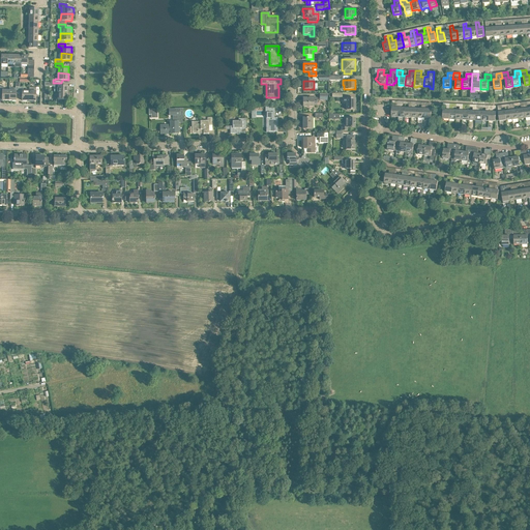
[(9,90),(9,100),(17,100),(17,94),(20,94),(20,87),(20,83),(16,83),(16,87),(16,88),(9,88),(9,90)]
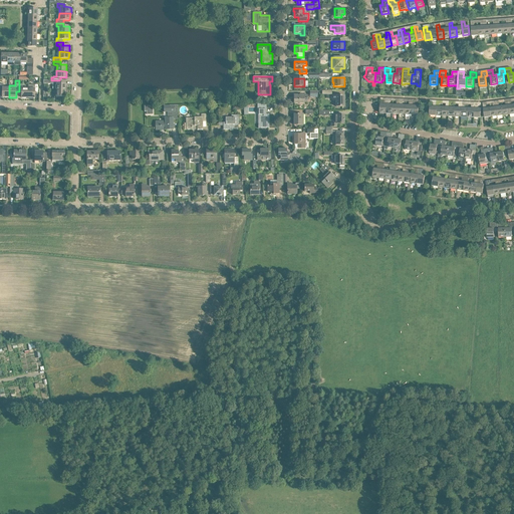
[(59,80),(53,80),(43,80),(43,83),(54,84),(54,89),(56,89),(65,90),(67,90),(67,84),(66,84),(66,83),(59,83),(59,80)]
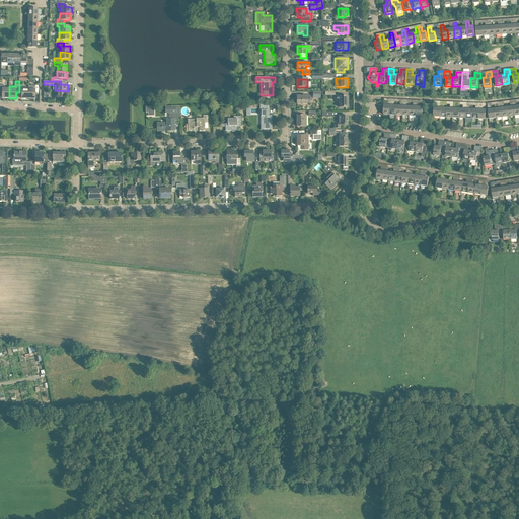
[(2,98),(9,98),(9,88),(3,88),(3,85),(0,84),(0,91),(2,91),(2,98)]
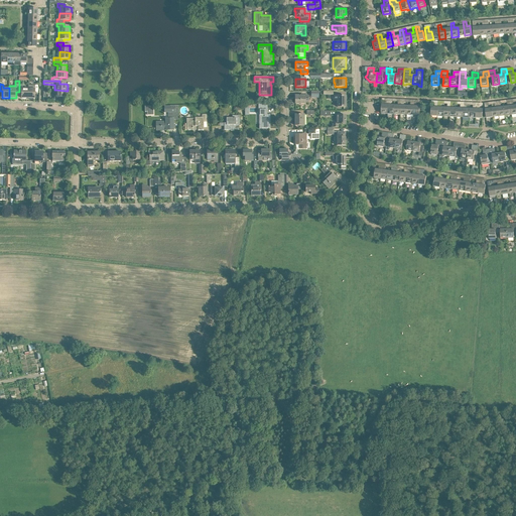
[(22,89),(22,85),(19,85),(19,92),(21,92),(21,98),(28,98),(28,89),(22,89)]
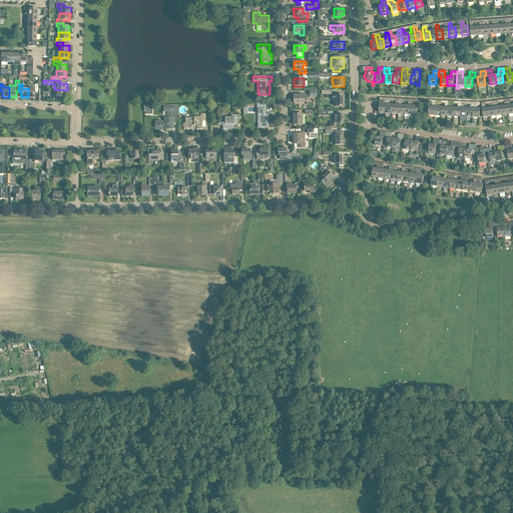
[(28,84),(28,88),(28,97),(35,98),(35,91),(38,91),(38,85),(34,85),(28,84)]
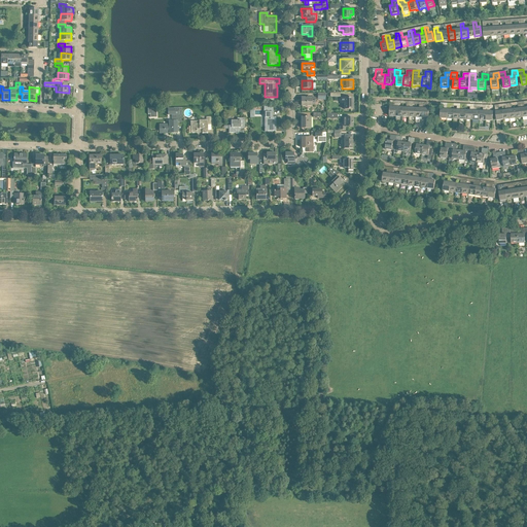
[(67,93),(58,92),(58,96),(56,96),(56,102),(61,103),(61,102),(61,99),(67,99),(69,99),(69,93),(67,93)]
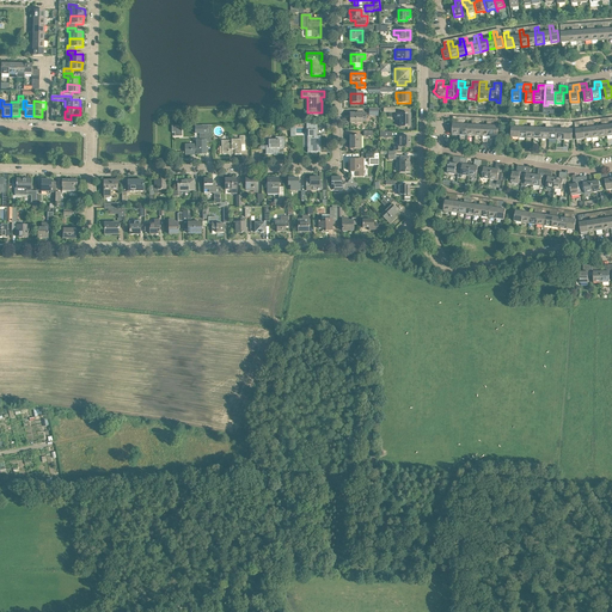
[(366,114),(356,114),(350,114),(350,123),(362,123),(362,120),(366,120),(366,114)]
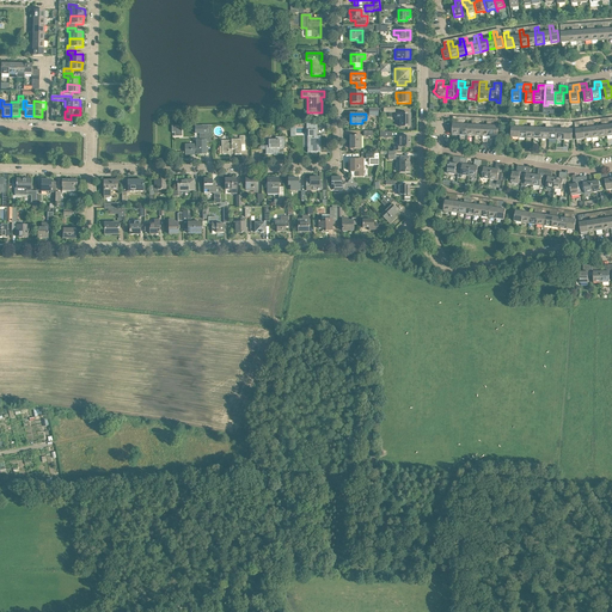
[(401,127),(410,127),(410,114),(397,114),(397,120),(401,120),(401,127)]
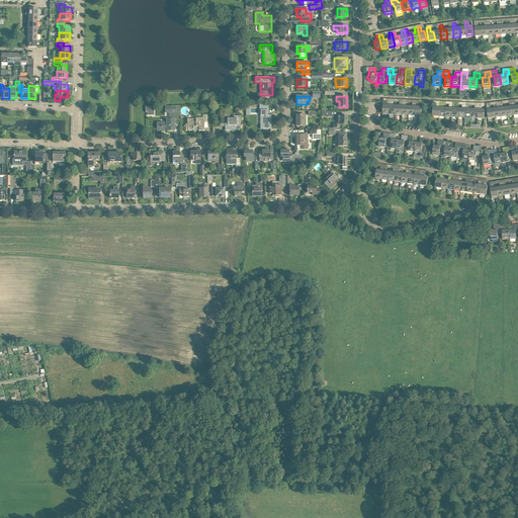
[(503,107),(503,104),(502,102),(499,103),(501,117),(507,116),(506,107),(503,107)]
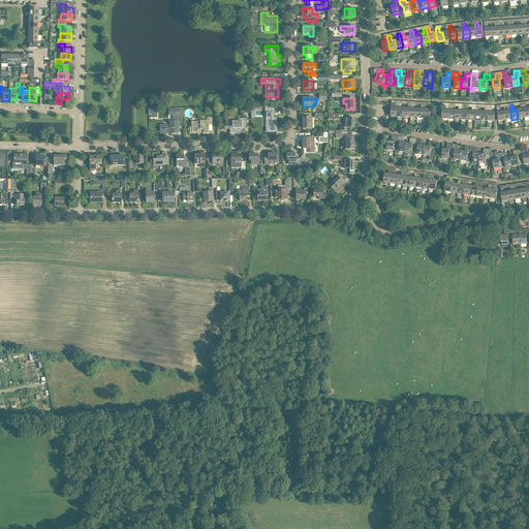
[(500,106),(497,106),(498,121),(505,120),(503,111),(500,112),(500,106)]
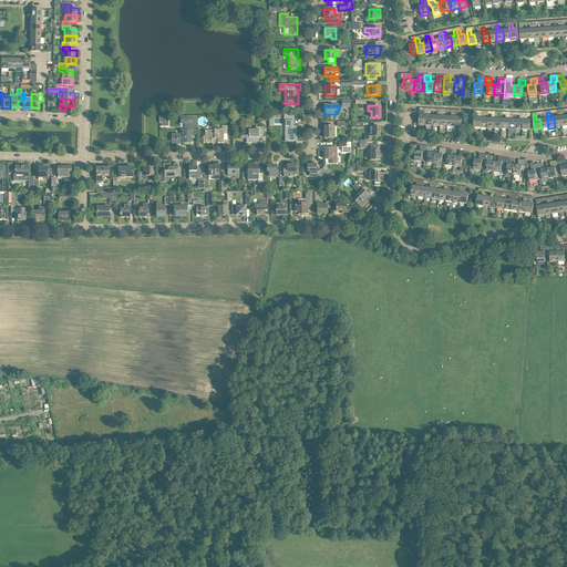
[(183,134),(172,134),(172,137),(172,143),(177,143),(177,142),(183,142),(183,143),(191,143),(191,131),(196,131),(196,125),(196,123),(196,116),(181,116),(182,123),(186,123),(186,129),(186,131),(183,131),(183,134)]
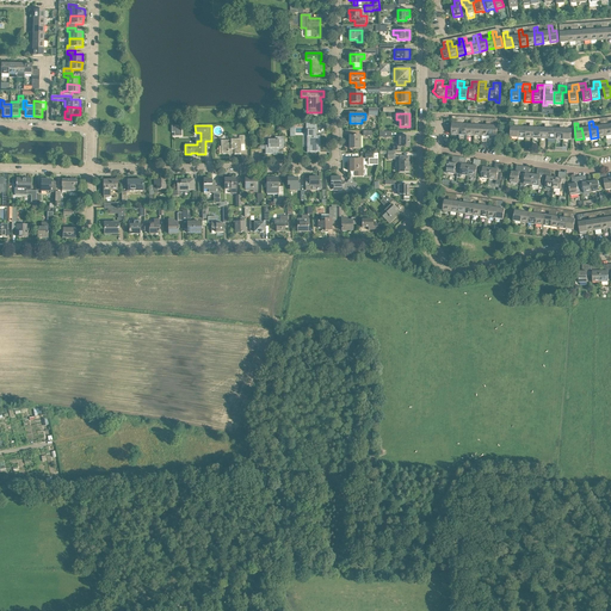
[(310,130),(308,130),(308,136),(308,152),(309,152),(320,152),(320,136),(316,136),(316,130),(315,130),(310,130)]
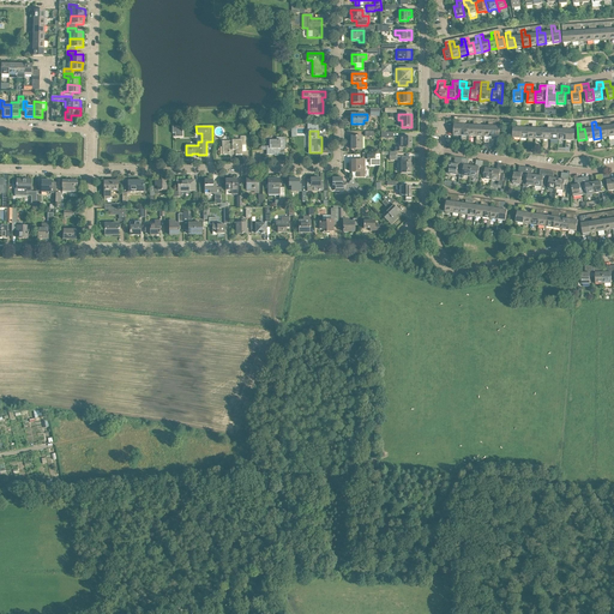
[(242,145),(246,145),(246,139),(246,136),(241,136),(241,139),(232,139),(232,140),(222,142),(222,148),(223,148),(224,155),(230,155),(230,154),(235,154),(235,155),(242,155),(242,145)]
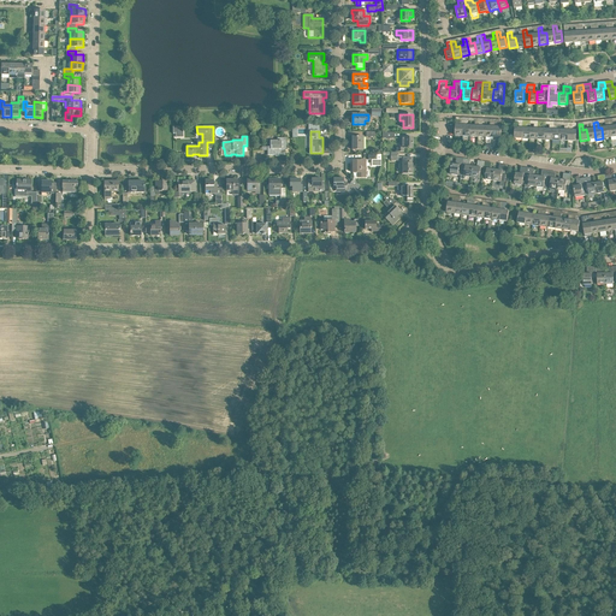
[(363,136),(359,136),(353,137),(353,149),(363,149),(363,136)]
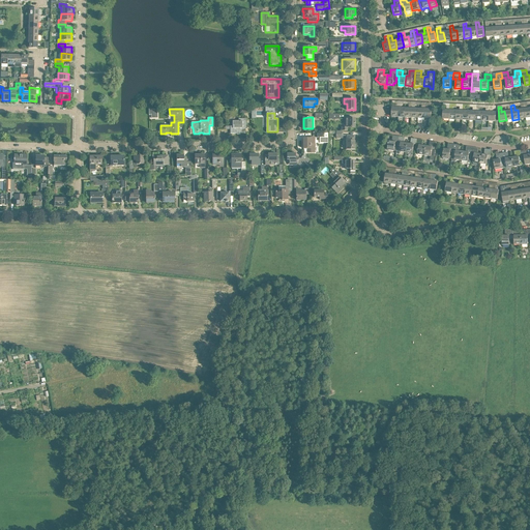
[(233,126),(230,126),(230,129),(230,134),(237,134),(237,133),(240,133),(240,134),(245,134),(245,129),(246,129),(246,124),(246,118),(239,119),(239,121),(233,121),(233,126)]
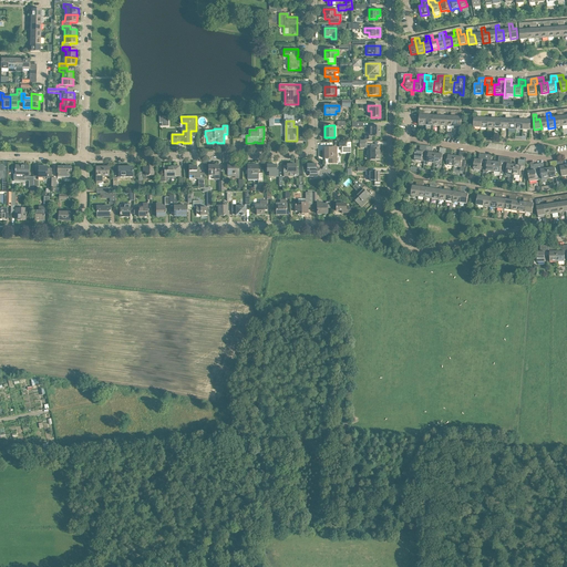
[(366,140),(372,140),(372,136),(380,136),(380,126),(369,126),(369,136),(366,136),(366,140)]
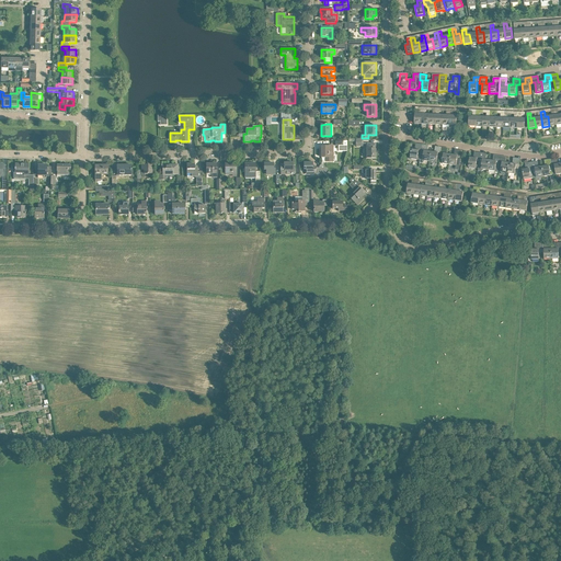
[(343,140),(335,140),(335,146),(339,146),(339,151),(347,151),(347,140),(343,140)]
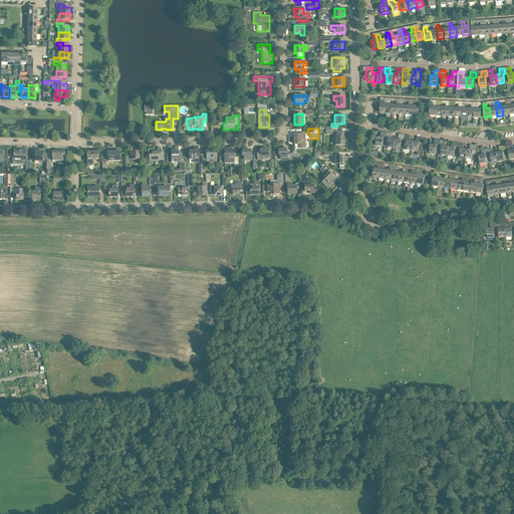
[(335,146),(344,146),(344,132),(335,132),(335,146)]
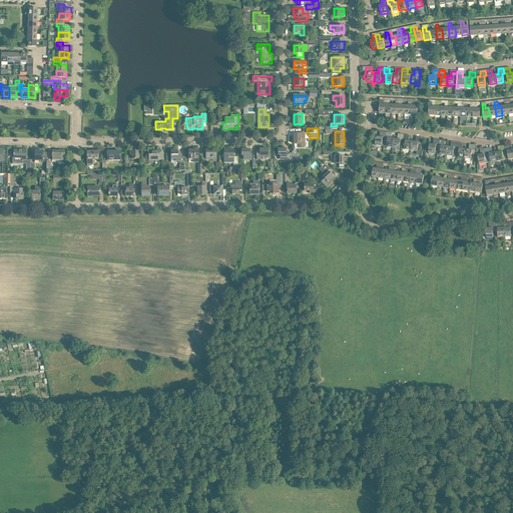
[(375,145),(384,146),(384,149),(386,132),(380,131),(380,136),(376,136),(375,145)]
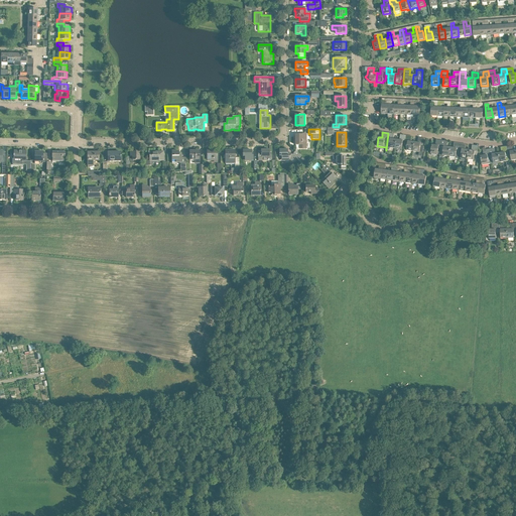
[(390,148),(395,148),(396,139),(393,139),(394,134),(388,133),(386,150),(388,150),(389,150),(390,148)]
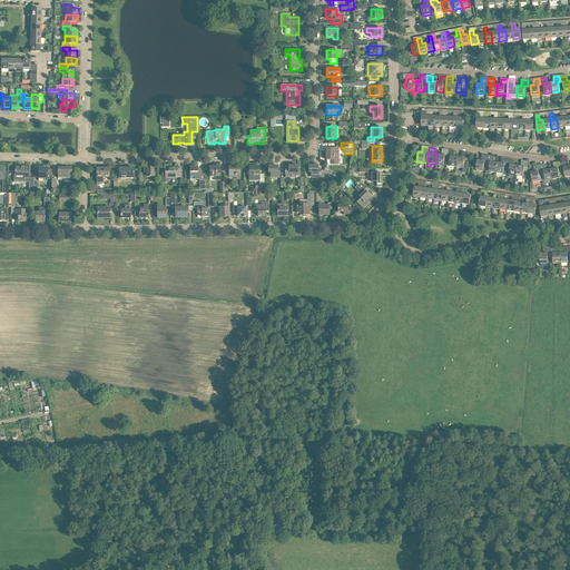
[(338,164),(338,148),(334,148),(326,148),(326,159),(331,159),(331,164),(338,164)]
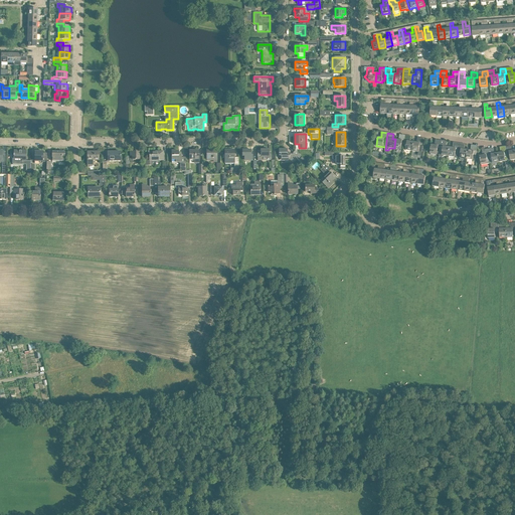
[(405,135),(399,134),(398,140),(395,139),(394,148),(401,149),(402,141),(404,141),(405,135)]
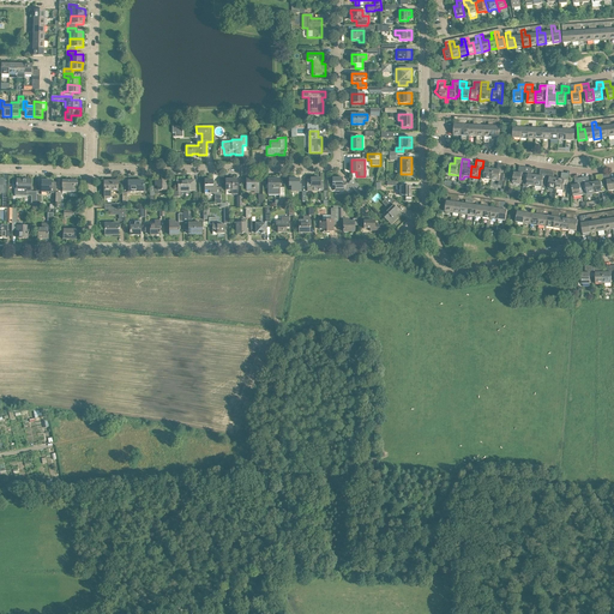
[(483,161),(482,168),(486,168),(483,179),(492,180),(493,169),(489,169),(491,162),(483,161)]
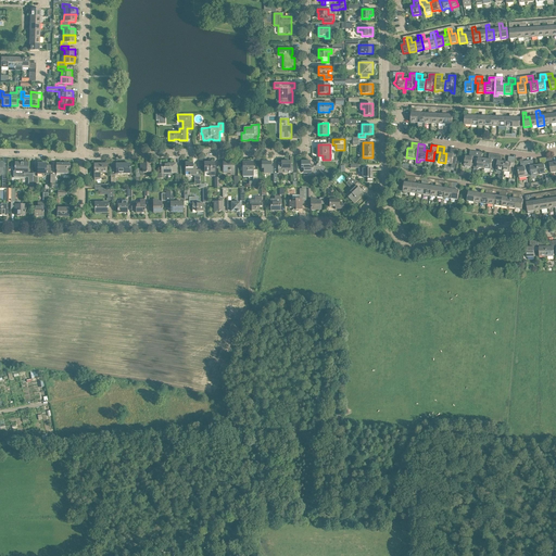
[(446,153),(445,163),(452,164),(452,163),(456,163),(457,158),(455,158),(455,154),(456,155),(457,149),(451,148),(450,154),(446,153)]
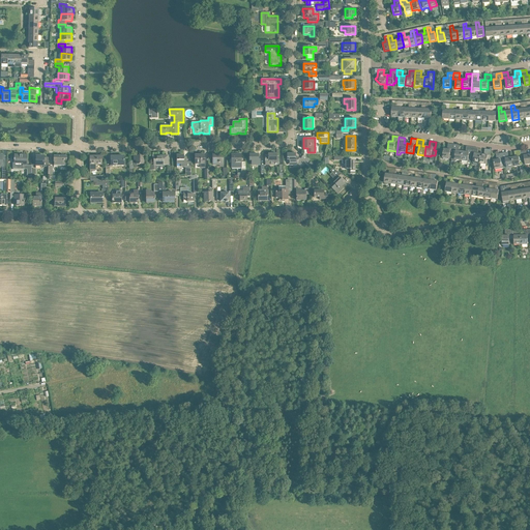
[(454,145),(448,144),(447,149),(444,149),(442,158),(449,159),(451,159),(451,162),(454,145)]
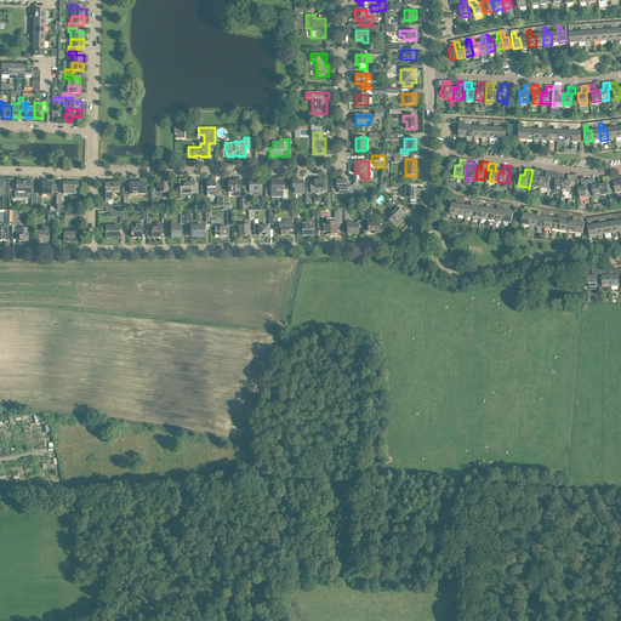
[(539,170),(533,170),(529,189),(533,189),(535,188),(540,188),(542,177),(537,177),(539,170)]
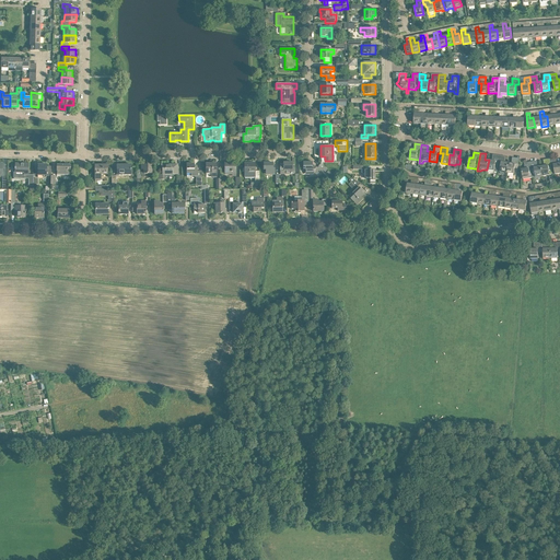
[(489,160),(487,170),(494,171),(497,172),(498,162),(499,155),(493,154),(492,161),(489,160)]
